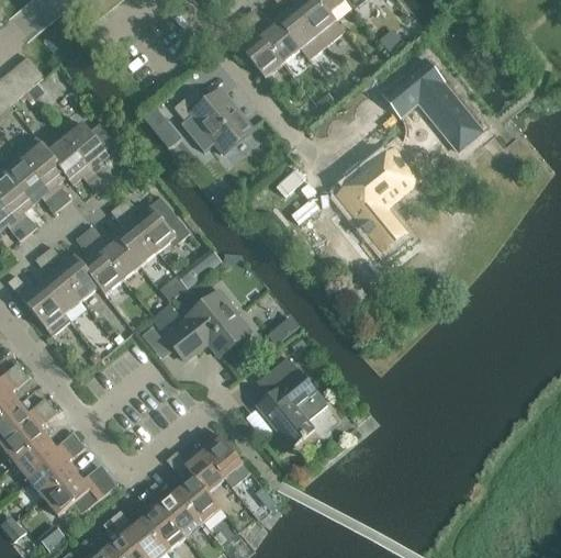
[(89,0),(102,15),(112,7),(107,0),(89,0)]
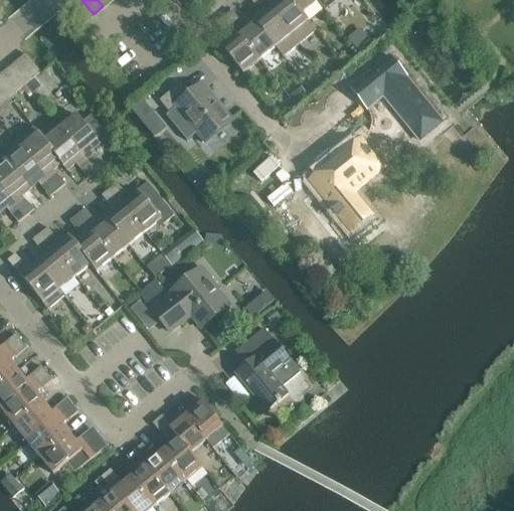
[(270,0),(267,3),(298,41),(315,27),(301,11),(291,0),(270,0)]
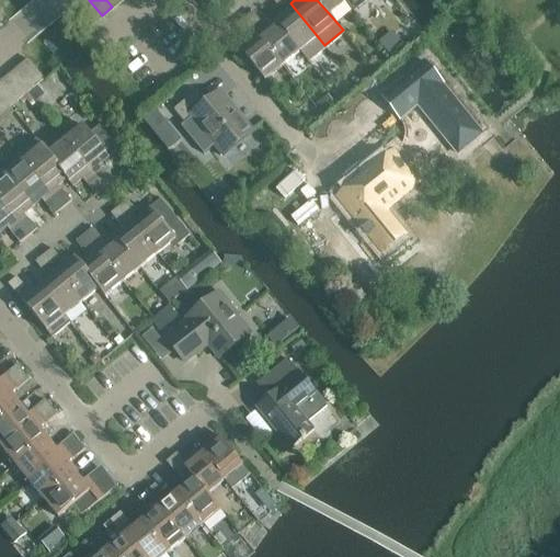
[(317,0),(328,12),(343,0),(317,0)]
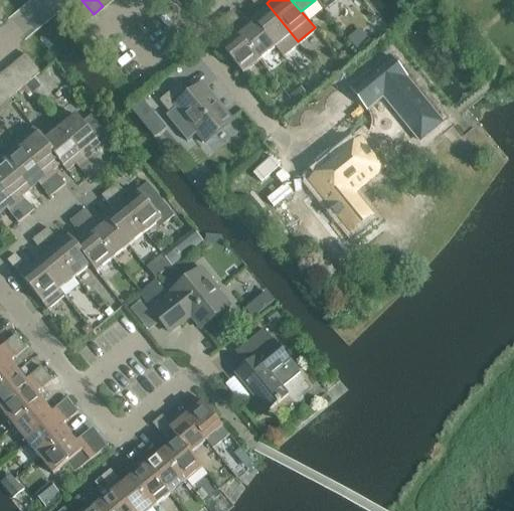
[(317,0),(324,8),(333,0),(317,0)]
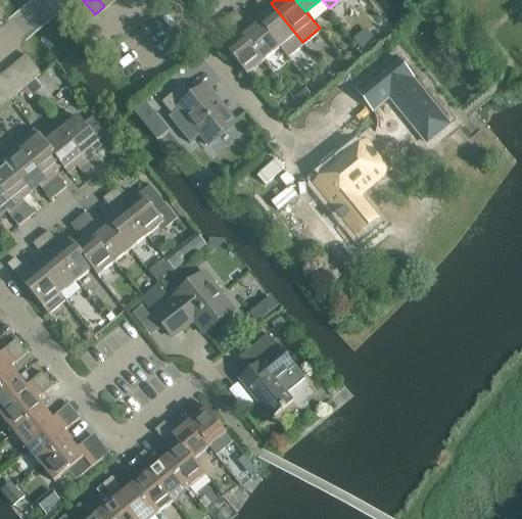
[(254,15),(279,45),(286,55),(302,42),(271,3),(254,15)]
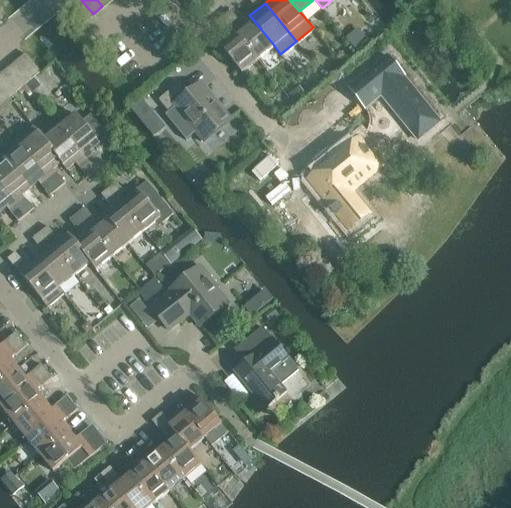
[(229,8),(222,14),(228,22),(236,16),(229,8)]
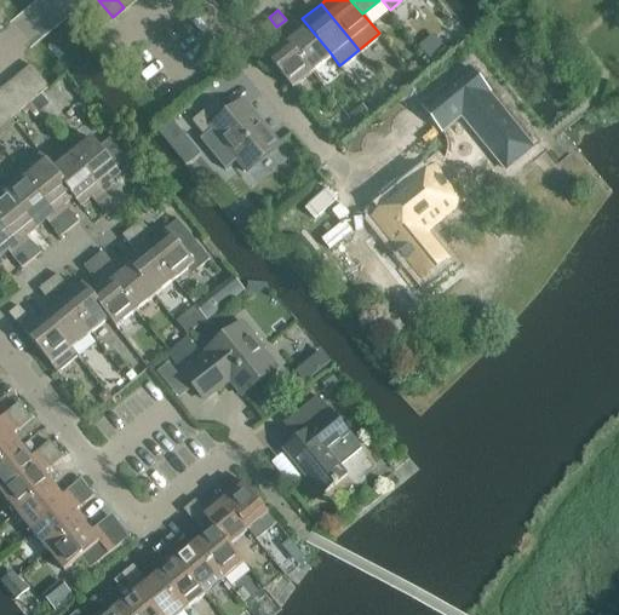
[(276,27),(269,17),(259,24),(268,35),(276,27)]
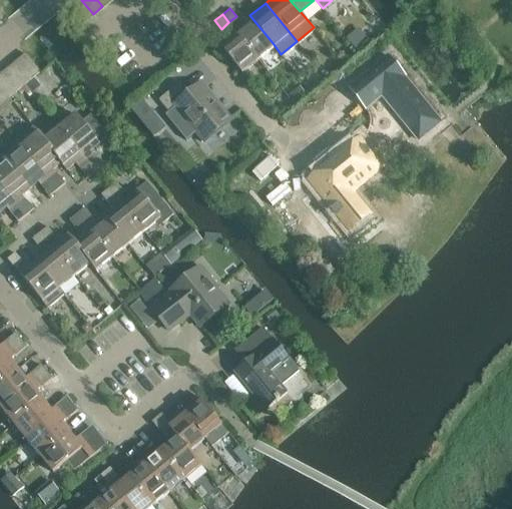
[(249,15),(233,28),(258,57),(274,44),(249,15)]
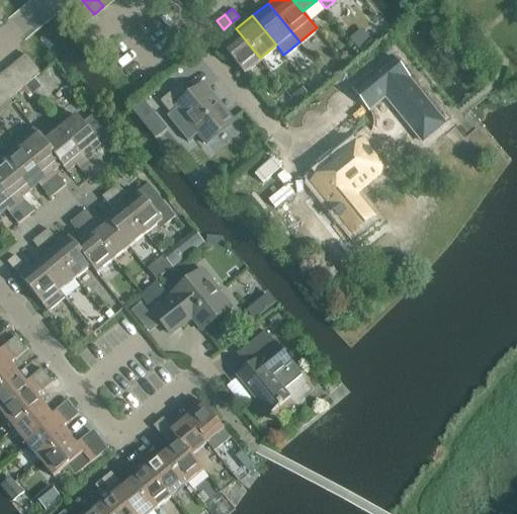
[(260,58),(236,28),(220,43),(243,72),(260,58)]
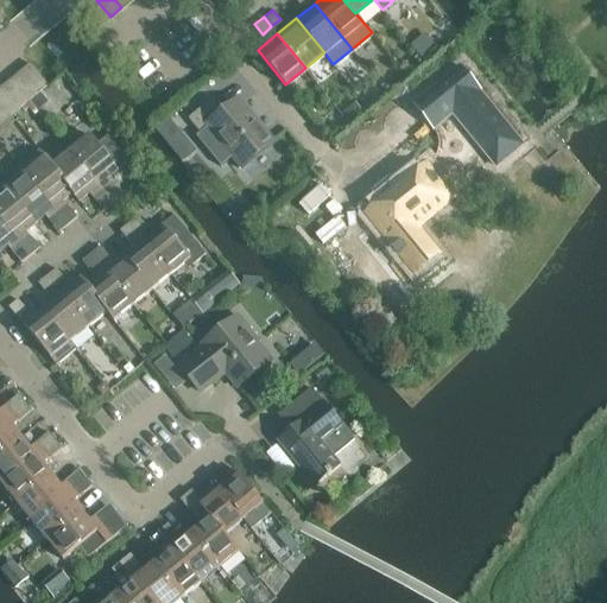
[(29,61),(18,69),(36,91),(46,82),(29,61)]
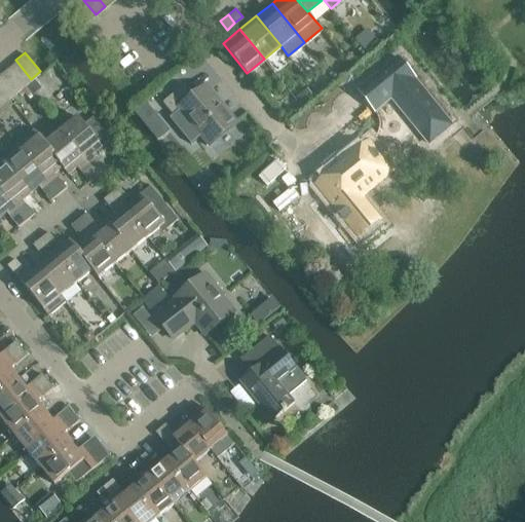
[(357,87),(373,108),(390,95),(428,141),(451,122),(413,76),(414,75),(398,54),(357,87)]
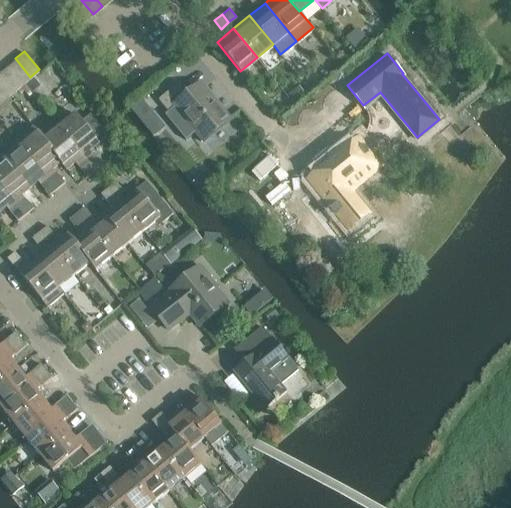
[(189,57),(176,69),(182,77),(196,65),(189,57)]
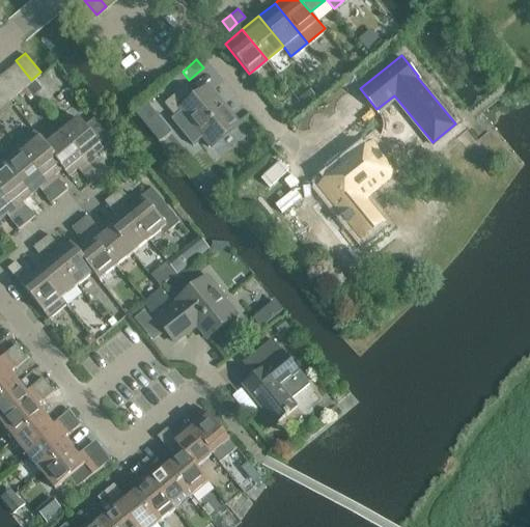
[(16,60),(6,68),(22,88),(31,80),(16,60)]
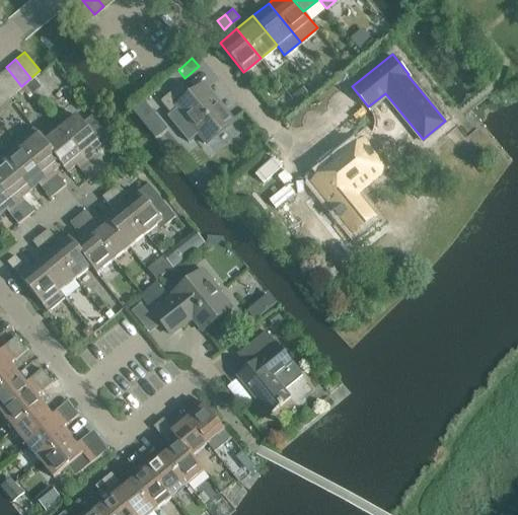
[(6,67),(0,71),(0,79),(11,93),(21,86),(6,67)]
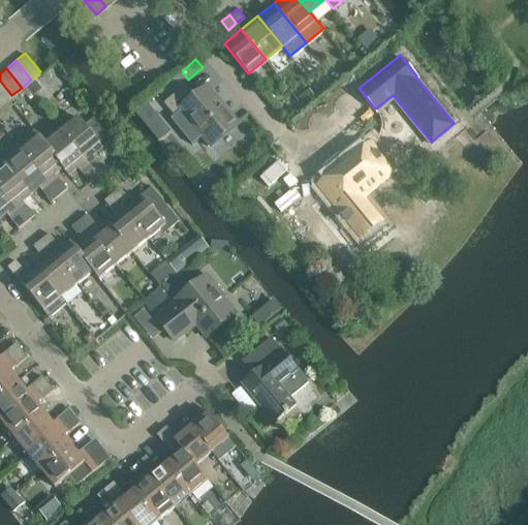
[(0,100),(2,103),(11,95),(0,81),(0,100)]
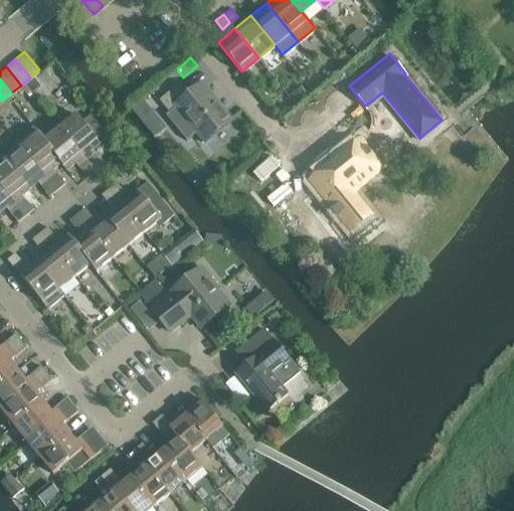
[(202,84),(204,82),(203,81),(190,92),(180,79),(159,98),(169,110),(176,104),(203,137),(201,139),(201,140),(231,116),(230,115),(228,117),(202,84)]
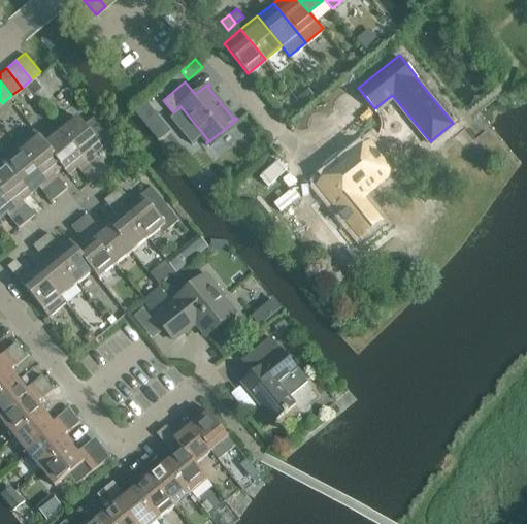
[(77,116),(61,129),(97,173),(105,167),(93,152),(102,144),(101,144),(110,137),(93,116),(84,123),(77,116)]
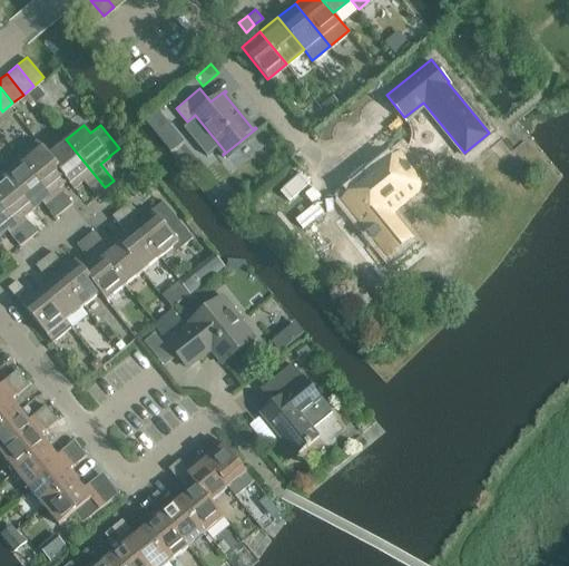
[(37,138),(18,153),(62,208),(71,201),(58,185),(66,178),(67,178),(48,154),(49,153),(37,138)]
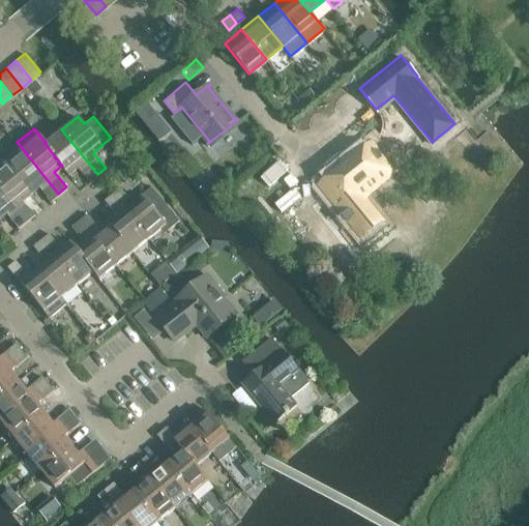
[(61,129),(46,142),(45,143),(62,166),(61,166),(67,173),(77,166),(89,181),(97,174),(61,129)]
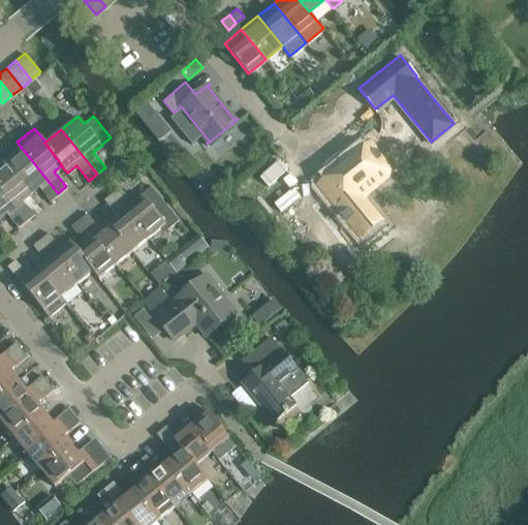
[(317,183),(360,235),(380,218),(362,195),(393,168),(370,141),(317,183)]
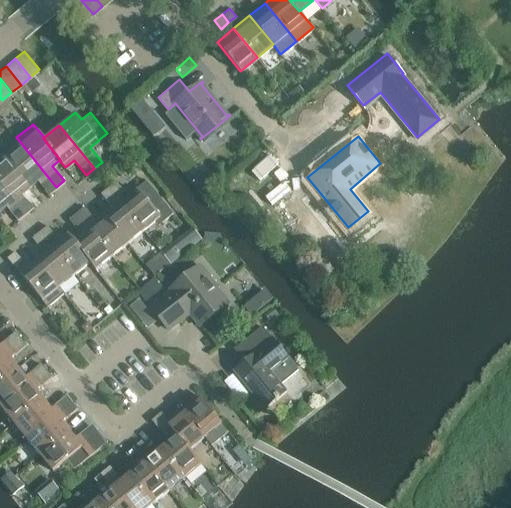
[(16,137),(0,150),(29,185),(37,179),(49,193),(56,187),(16,137)]
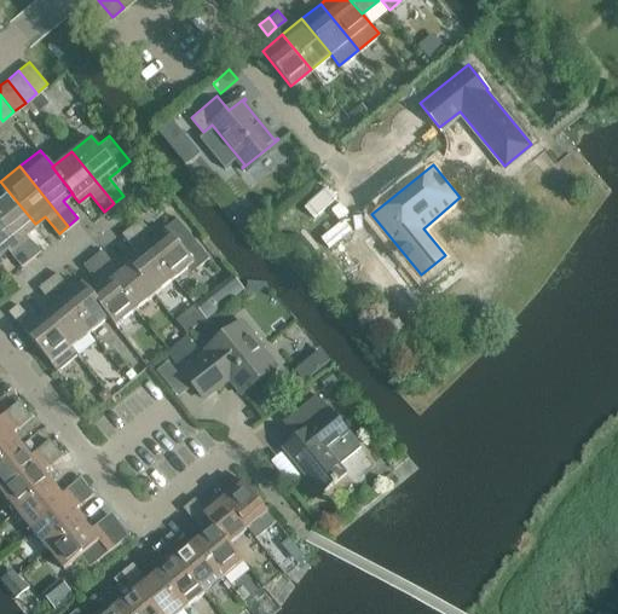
[(0,181),(0,220),(30,258),(40,249),(26,232),(35,224),(0,181)]
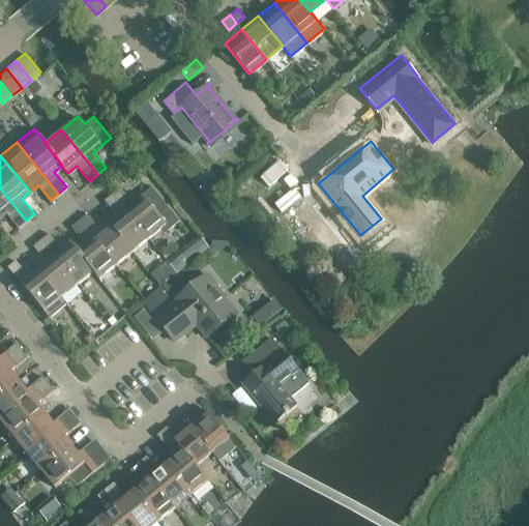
[(112,192),(148,236),(163,225),(167,229),(178,220),(150,185),(131,200),(119,185),(112,192)]
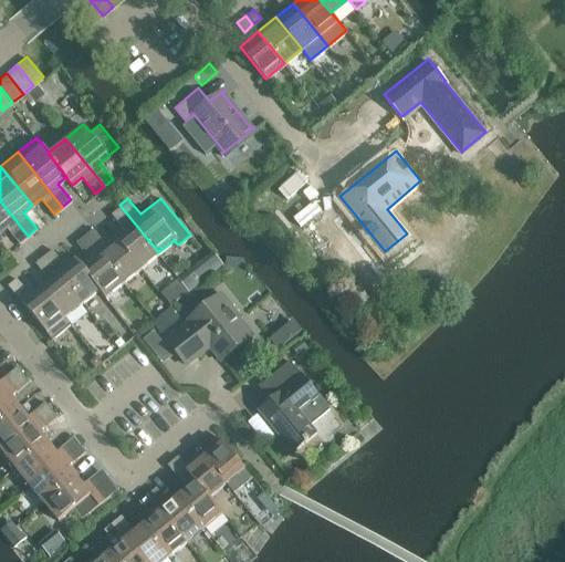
[(28,236),(0,201),(0,230),(6,226),(19,242),(28,236)]
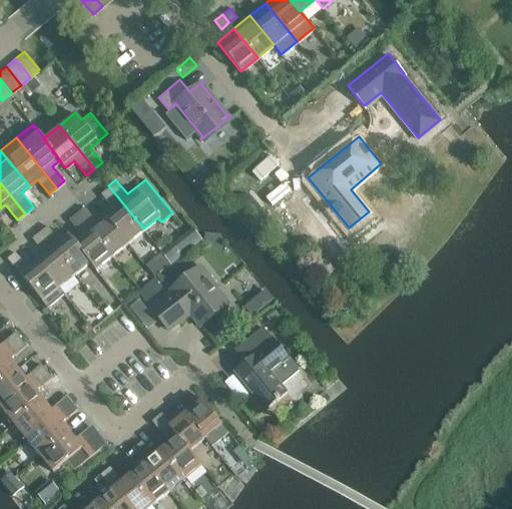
[(103,213),(127,242),(143,228),(108,185),(100,192),(111,206),(103,213)]
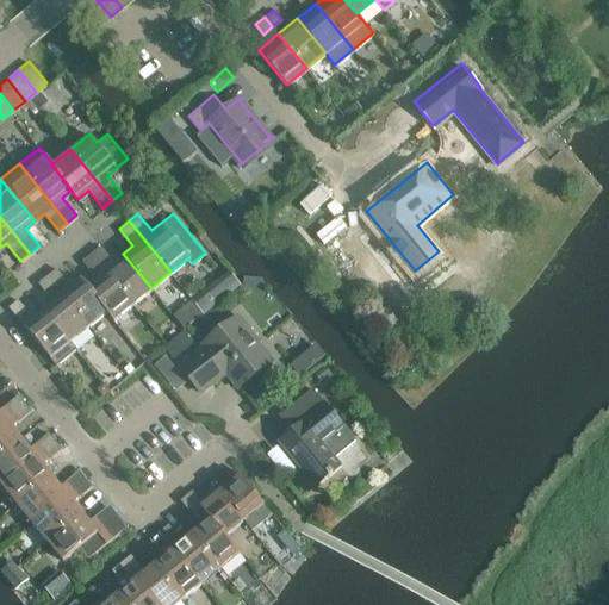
[(89,251),(132,304),(151,288),(123,254),(113,261),(100,244),(89,251)]
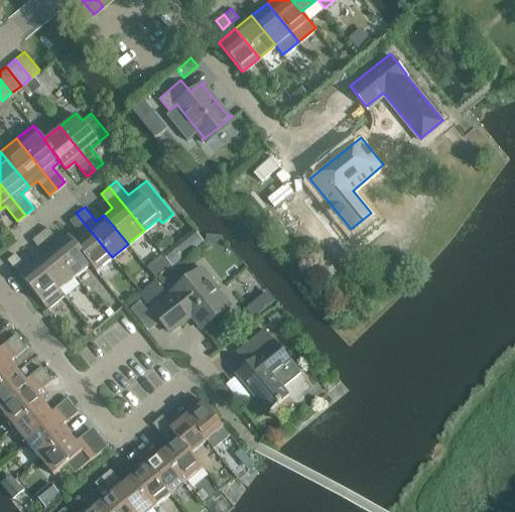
[(72,241),(90,263),(96,270),(112,257),(76,213),(69,219),(81,234),(74,240),(72,241)]
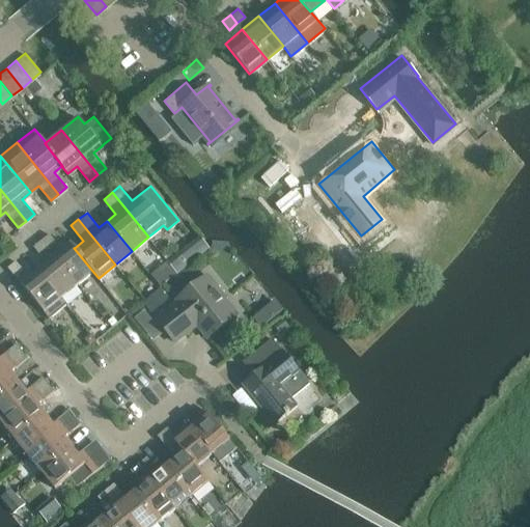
[(49,231),(40,239),(48,247),(55,241),(49,231)]
